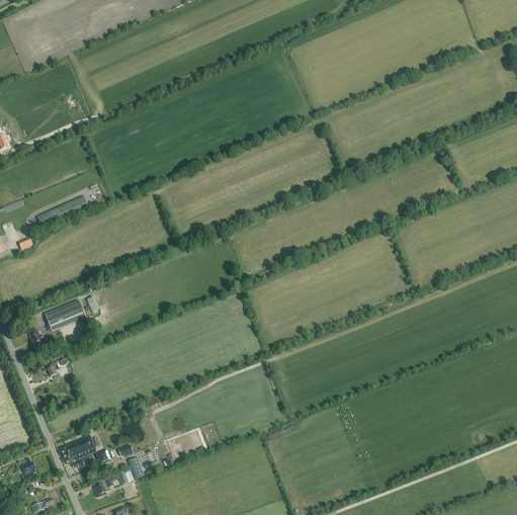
[(83,194),(60,204),(36,215),(41,227),(88,205),(83,194)]
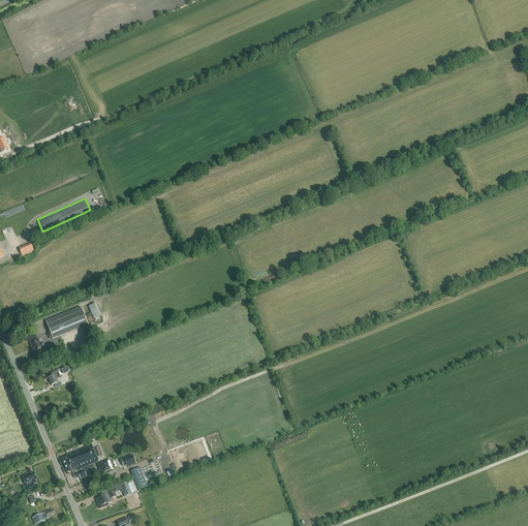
[(30,241),(18,246),(21,252),(33,248),(30,241)]
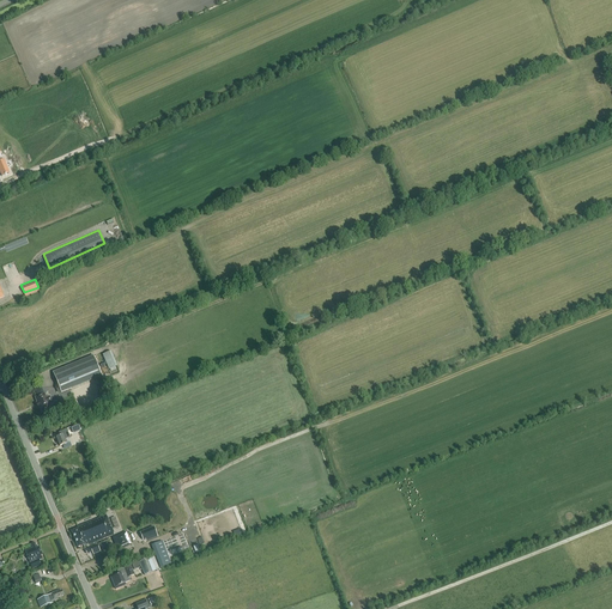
[(109,348),(104,349),(102,351),(108,365),(110,364),(115,363),(109,348)]
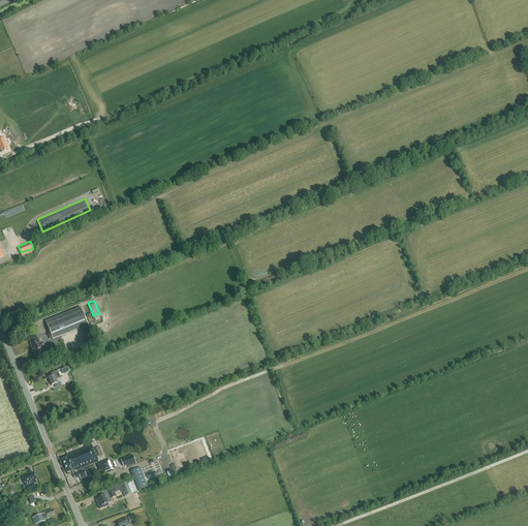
[(87,321),(80,304),(44,318),(52,336),(87,321)]
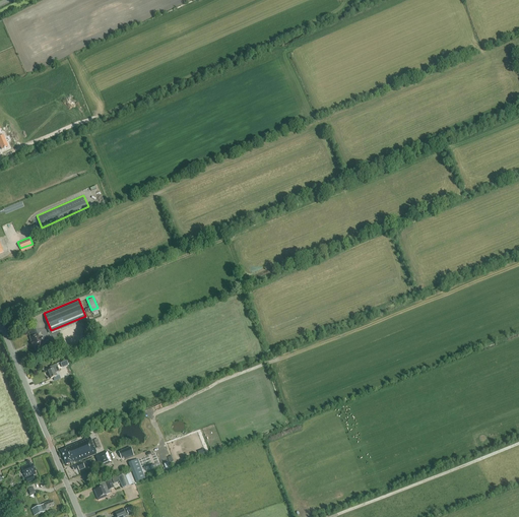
[(39,335),(37,331),(28,335),(34,346),(42,343),(41,340),(43,339),(43,338),(43,337),(42,336),(42,335),(41,334),(39,335)]
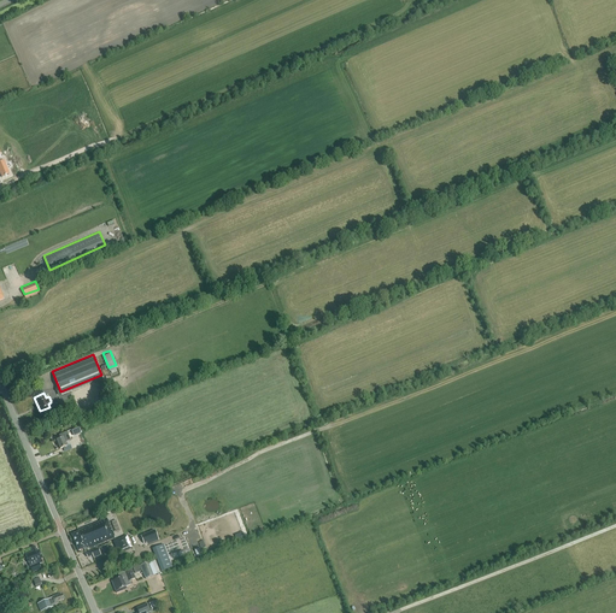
[(63,437),(68,435),(65,431),(60,434),(62,435),(56,437),(59,446),(65,443),(63,437)]
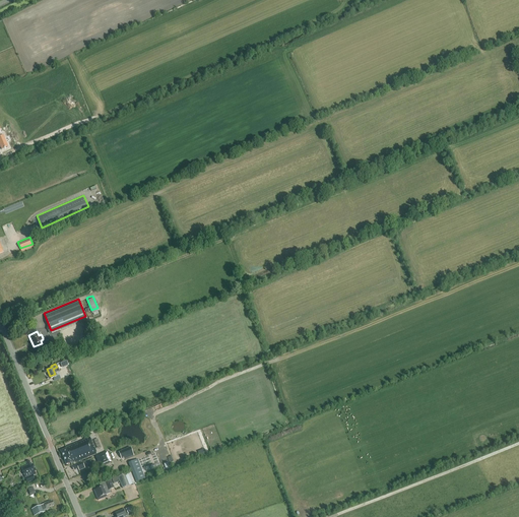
[(71,461),(95,451),(89,435),(65,445),(65,446),(59,448),(65,462),(69,460),(70,461),(71,461)]
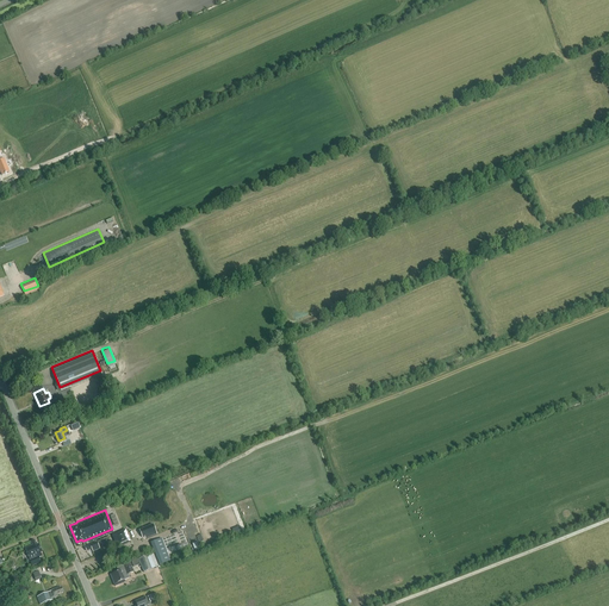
[(155,530),(151,522),(138,526),(142,533),(143,533),(144,535),(155,530)]
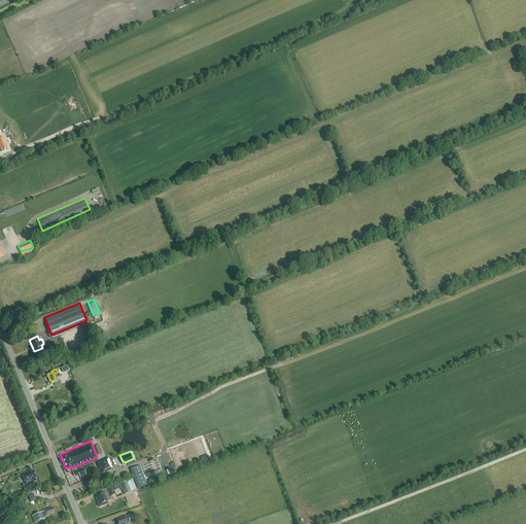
[(109,465),(106,457),(98,460),(102,468),(109,465)]
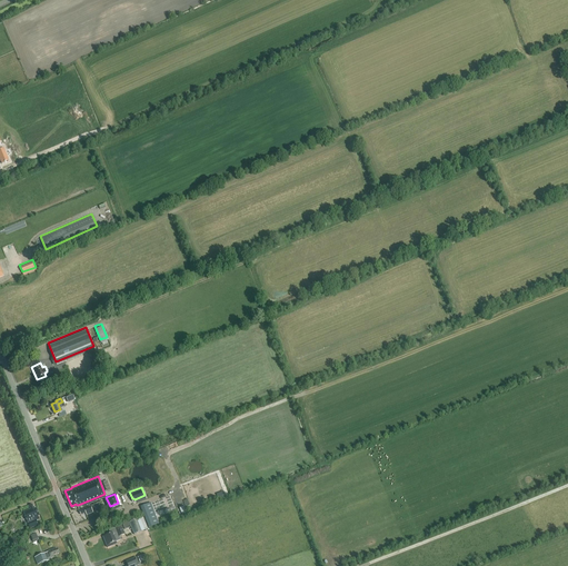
[(37,513),(39,513),(36,505),(32,506),(31,500),(28,503),(29,506),(22,508),(29,526),(37,523),(36,517),(38,516),(37,513)]
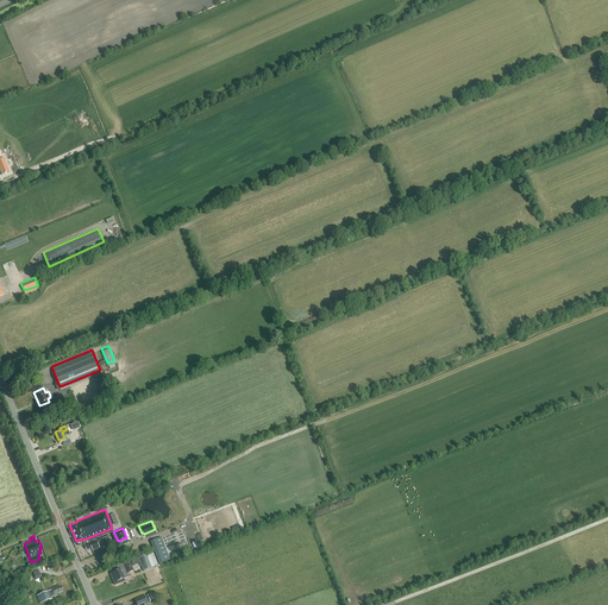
[(149,540),(158,559),(158,560),(167,556),(167,555),(158,535),(149,540)]
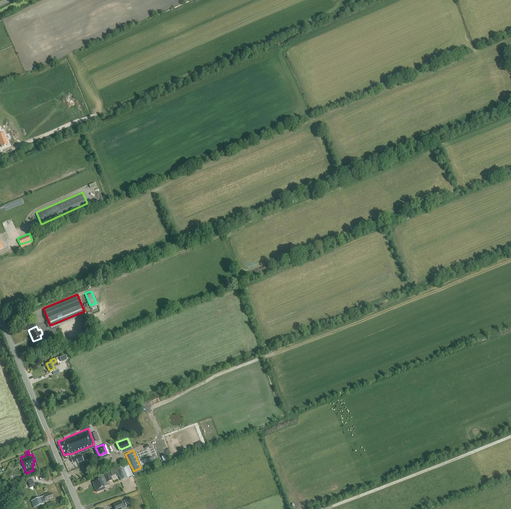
[(70,457),(72,460),(76,458),(77,461),(83,458),(80,452),(70,457)]
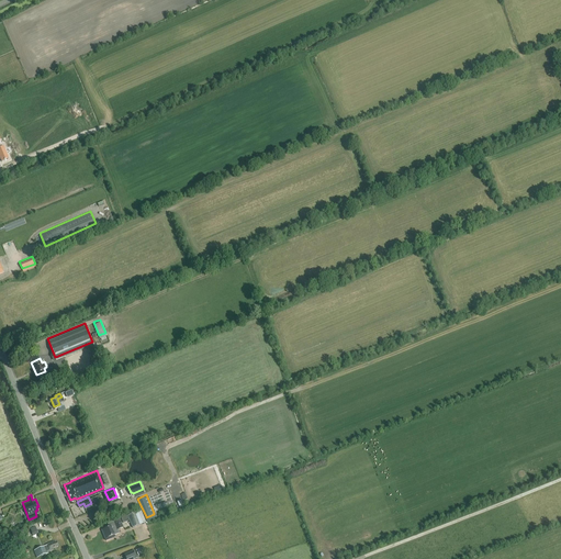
[(138,522),(134,510),(126,513),(128,517),(131,525),(138,522)]
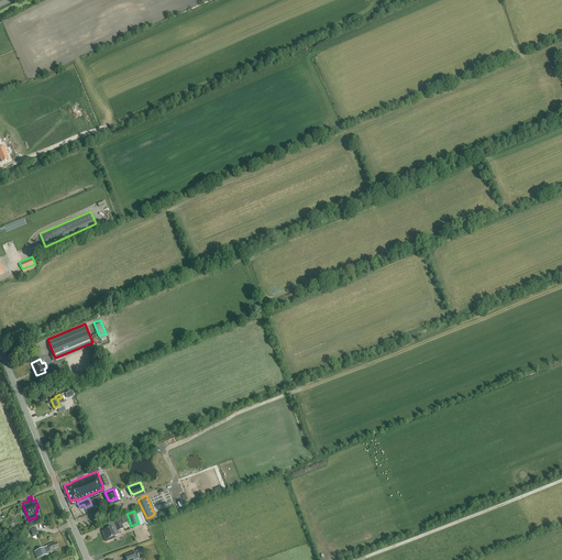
[(110,525),(110,524),(101,528),(105,539),(114,535),(113,533),(118,531),(117,528),(122,525),(119,517),(113,520),(114,523),(110,525)]
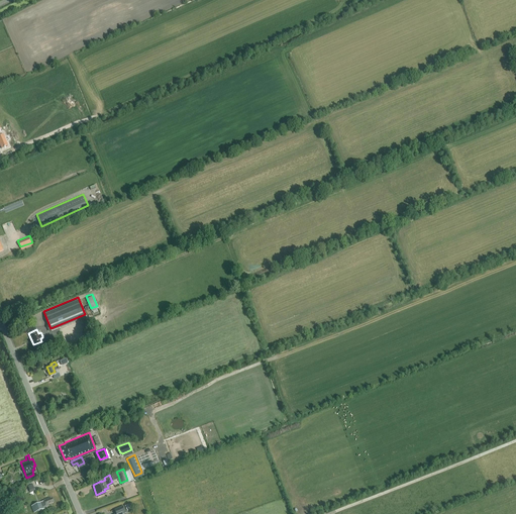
[(33,510),(36,509),(43,506),(42,505),(44,504),(47,503),(47,502),(53,500),(50,496),(49,496),(48,495),(42,498),(42,499),(40,500),(40,499),(30,503),(33,510)]
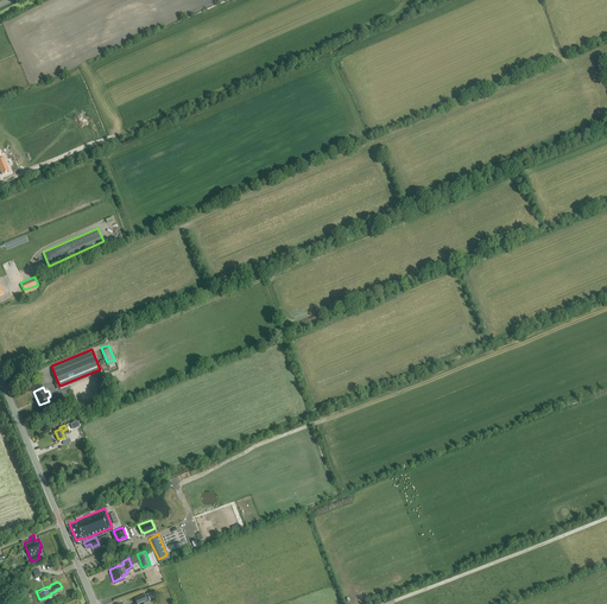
[(145,603),(144,601),(147,599),(144,592),(133,596),(136,602),(132,603),(133,603),(131,603),(145,603)]
